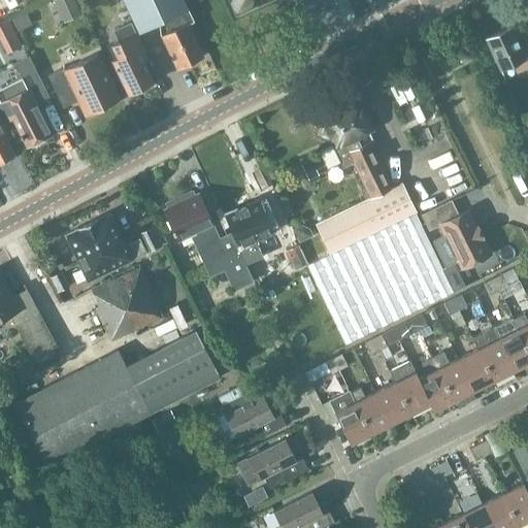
[(161,33),(169,50),(178,69),(203,57),(187,23),(193,20),(183,0),(124,0),(139,31),(160,22),(161,33)]
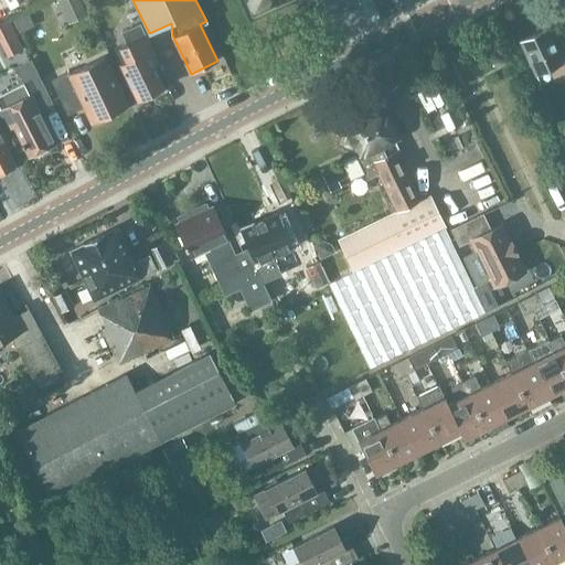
[(245,0),(253,16),(286,0),(245,0)]
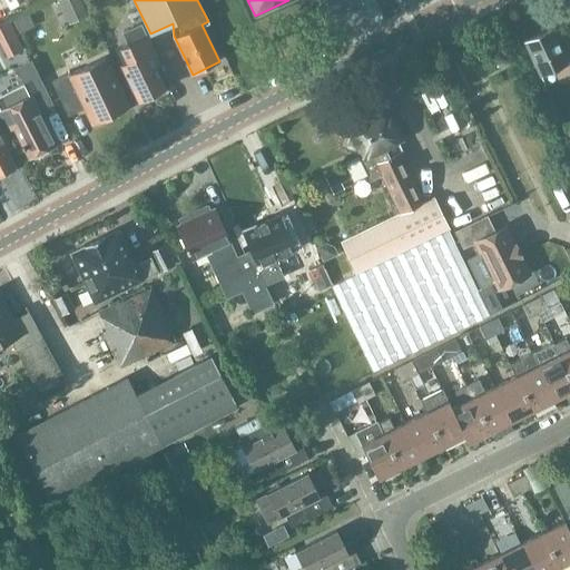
[(25,17),(13,21),(19,35),(30,29),(25,17)]
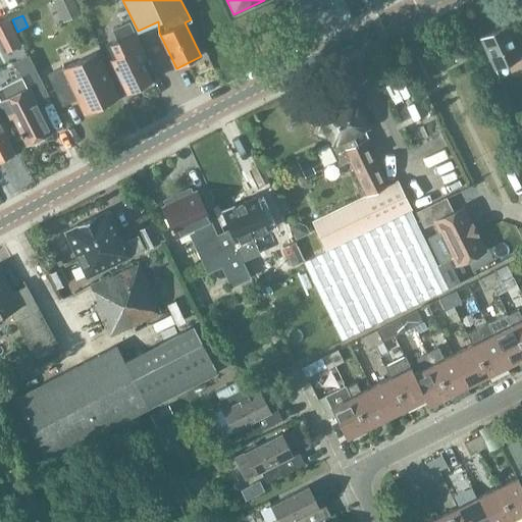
[(112,60),(126,92),(152,81),(137,49),(141,46),(129,22),(113,31),(118,42),(111,45),(117,58),(112,60)]
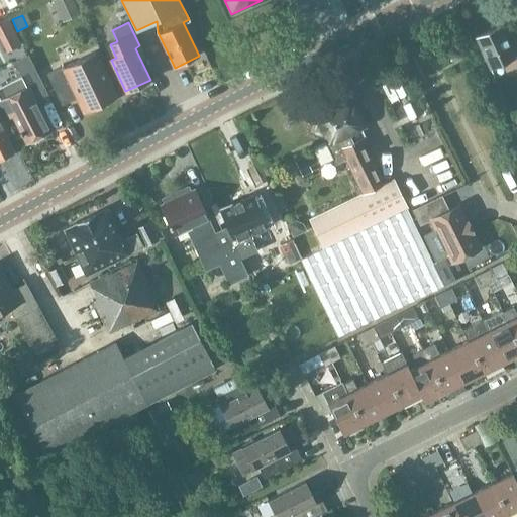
[(500,27),(477,38),(491,70),(503,64),(506,72),(512,70),(514,73),(516,71),(516,56),(514,58),(500,27)]
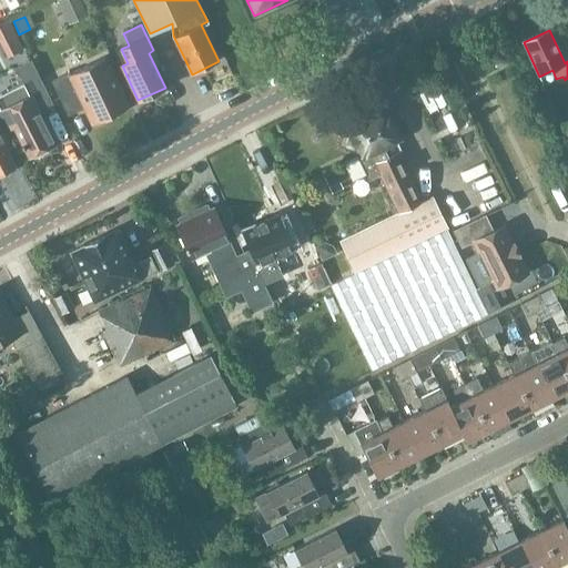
[(495,60),(499,69),(508,66),(504,57),(495,60)]
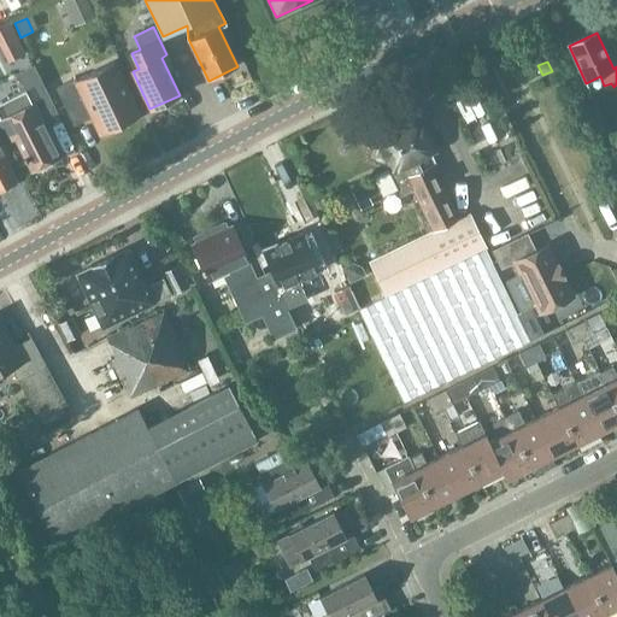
[(75,80),(57,88),(74,124),(92,116),(100,133),(109,129),(109,130),(140,115),(115,63),(76,81),(75,80)]
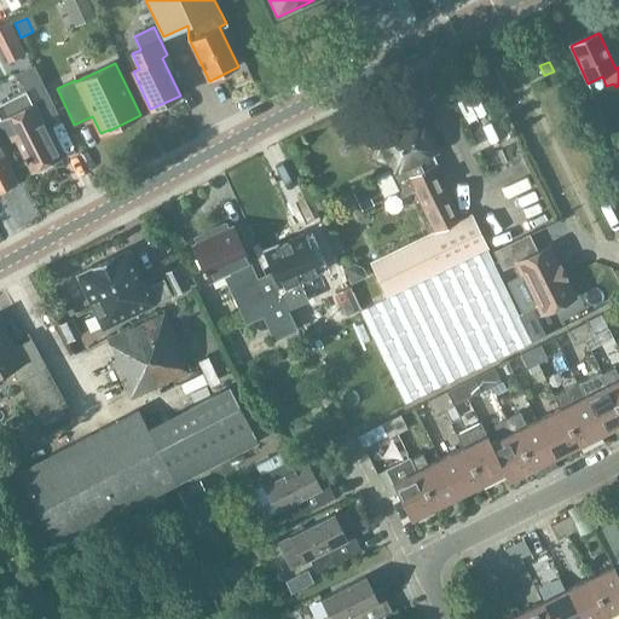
[(17,74),(25,91),(0,103),(0,116),(1,120),(11,139),(16,137),(25,156),(23,157),(25,161),(28,160),(33,169),(35,168),(36,171),(39,172),(40,172),(47,168),(48,167),(48,165),(47,162),(61,156),(42,119),(57,111),(35,65),(17,74)]
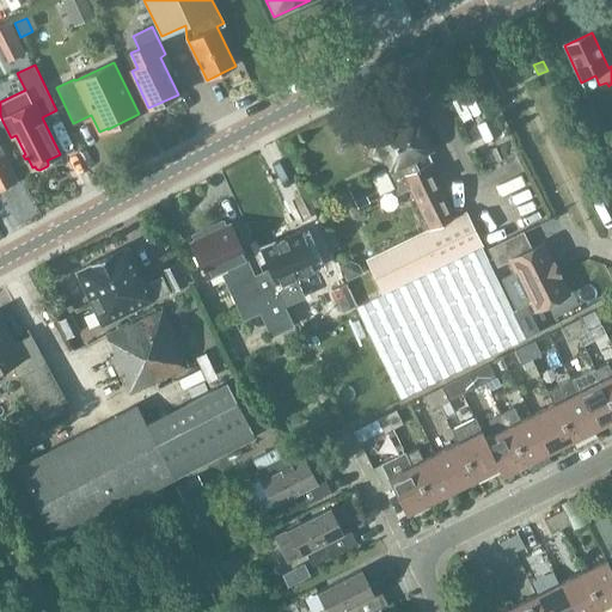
[(371,176),(379,194),(395,187),(398,194),(409,188),(429,230),(367,259),(384,293),(482,246),(466,212),(456,216),(429,164),(433,163),(428,153),(434,151),(416,114),(371,136),(375,147),(373,154),(381,158),(386,167),(371,176)]
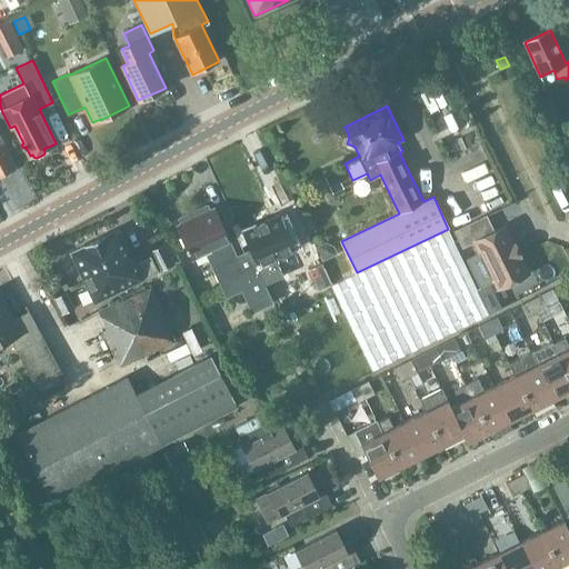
[(0,176),(2,177),(10,172),(11,168),(15,167),(6,149),(10,147),(0,126),(0,176)]
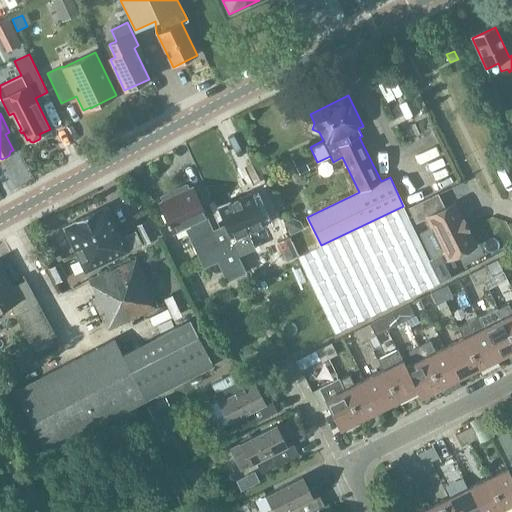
[(308,169),(302,156),(293,160),(300,173),(308,169)]
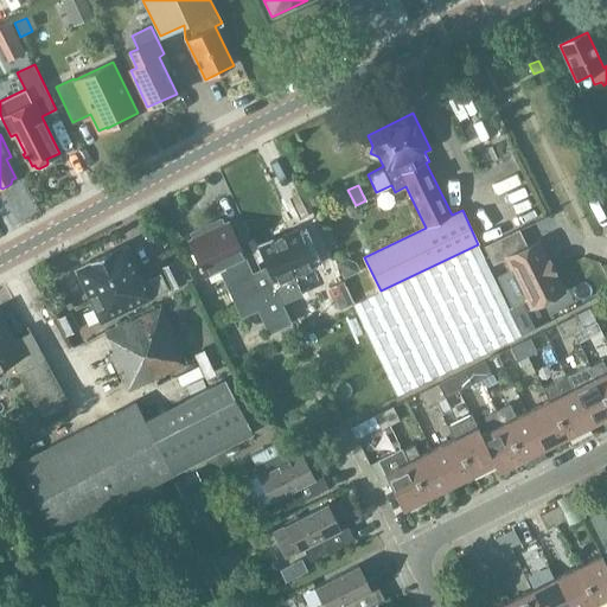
[(264,269),(251,275),(243,259),(244,257),(228,223),(224,225),(222,218),(191,234),(193,240),(190,241),(206,276),(221,269),(243,315),(259,307),(270,331),(291,321),(276,292),(264,269)]
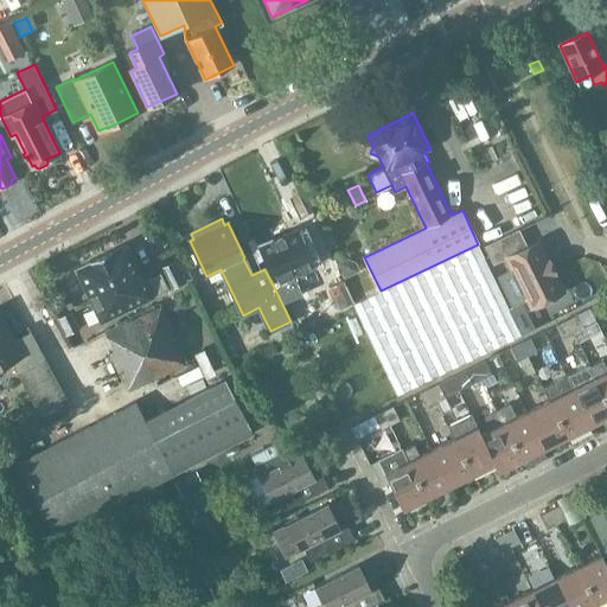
[(276,292),(291,321),(312,312),(301,289),(318,282),(311,267),(313,266),(296,229),(259,246),(268,266),(263,268),(264,269),(276,292)]
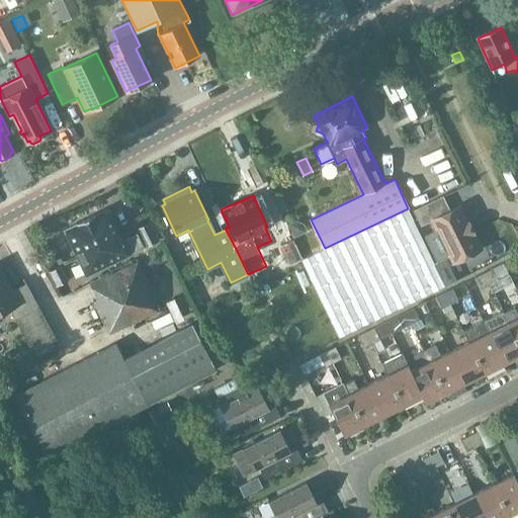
[(442,195),(413,209),(421,226),(432,221),(437,231),(424,237),(437,262),(449,256),(452,262),(480,249),(471,232),(472,232),(471,231),(470,231),(467,224),(468,223),(467,222),(466,223),(458,205),(449,210),(442,195)]
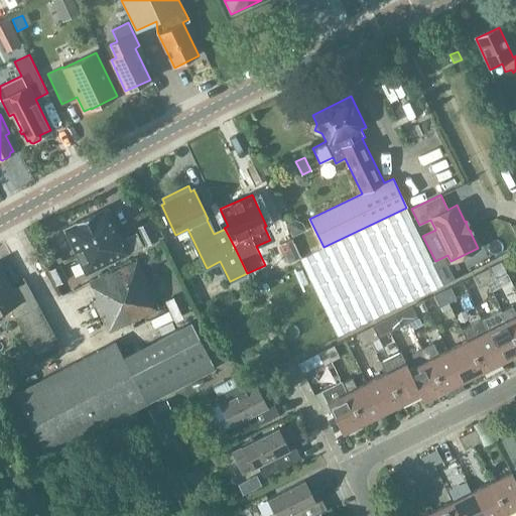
[(109,210),(108,208),(95,215),(94,214),(86,218),(108,264),(129,253),(108,210),(109,210)]
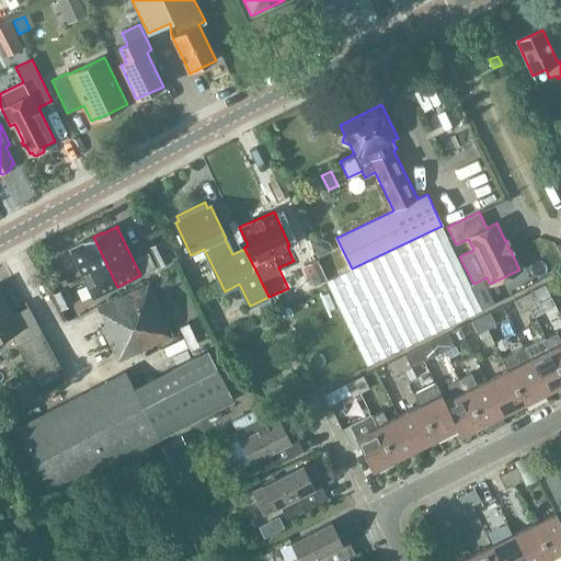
[(441,229),(327,284),(366,365),(480,309),(441,229)]
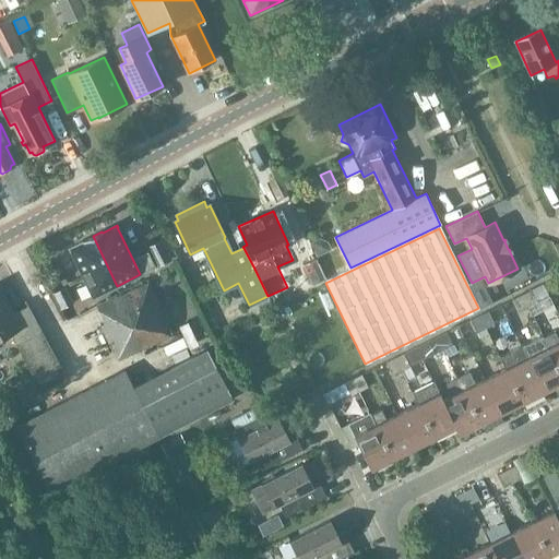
[(70,250),(93,297),(117,286),(93,236),(83,240),(83,241),(69,248),(70,250)]
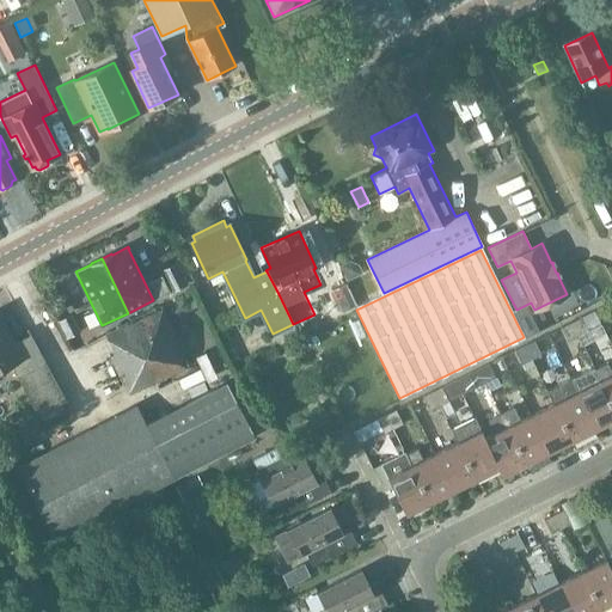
[(349,262),(341,265),(348,281),(363,274),(360,265),(349,262)]
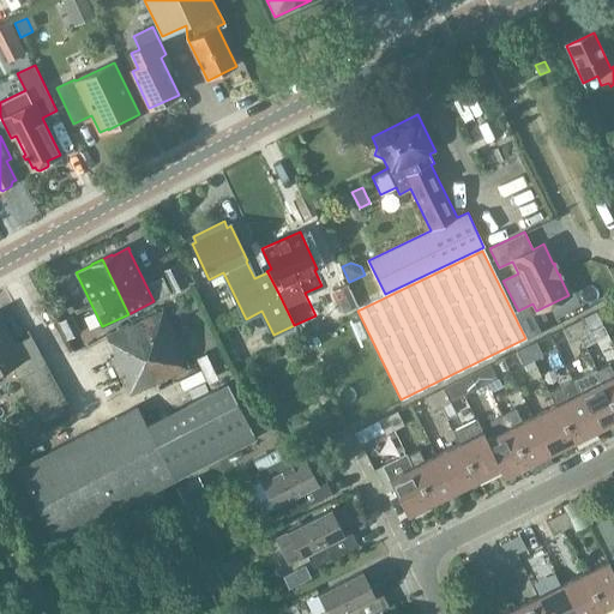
[(348,284),(333,290),(344,313),(359,307),(348,284)]
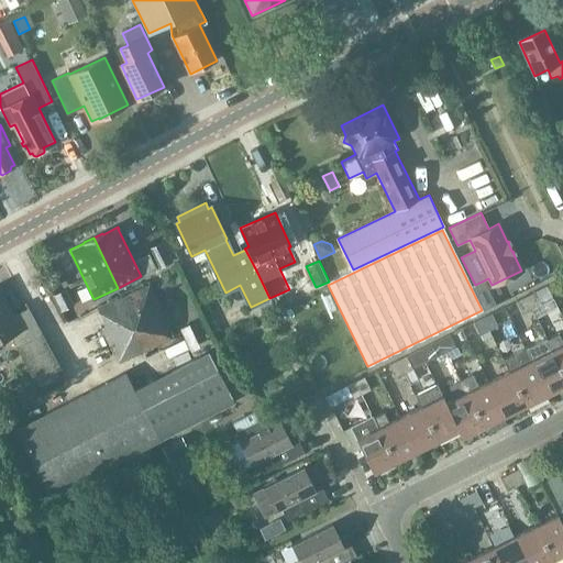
[(133,356),(175,337),(151,285),(98,309),(106,324),(102,327),(119,363),(133,356)]
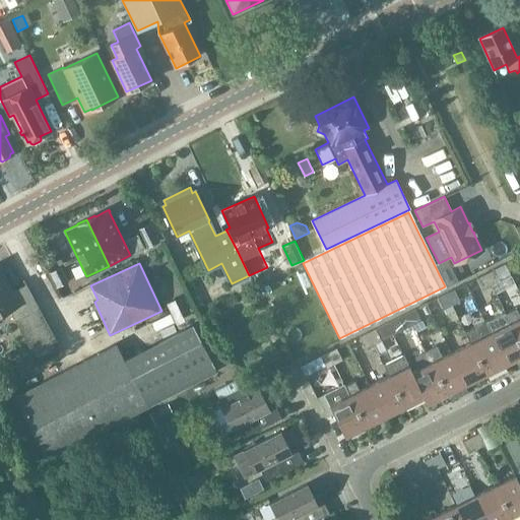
[(505,263),(493,269),(499,281),(511,275),(507,266),(505,263)]
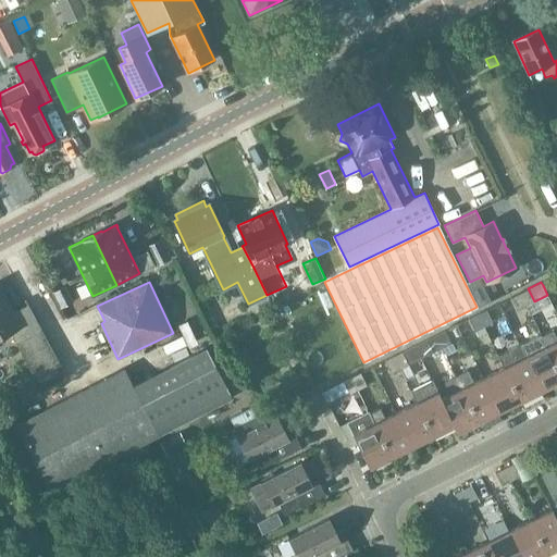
[(519,293),(525,306),(534,301),(528,288),(519,293)]
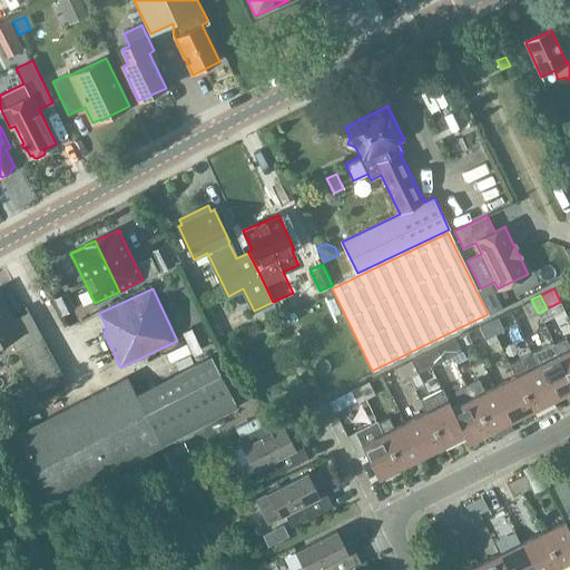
[(64,374),(30,311),(12,321),(0,297),(0,343),(10,338),(36,389),(64,374)]
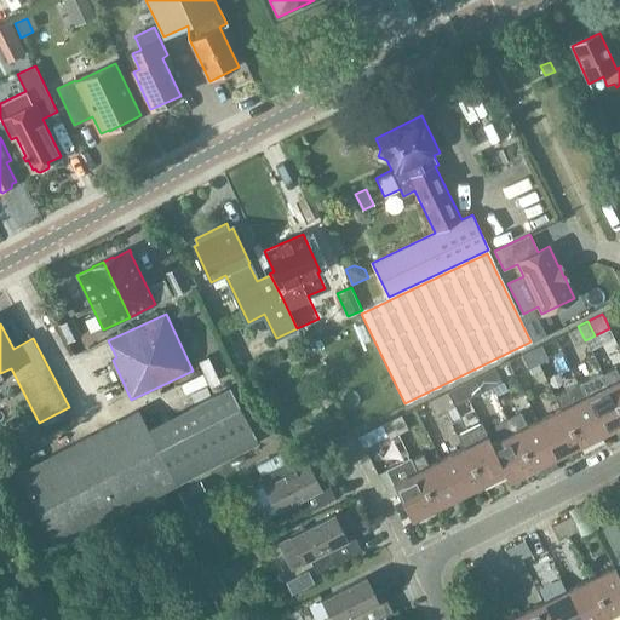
[(585,340),(578,326),(568,332),(575,345),(585,340)]
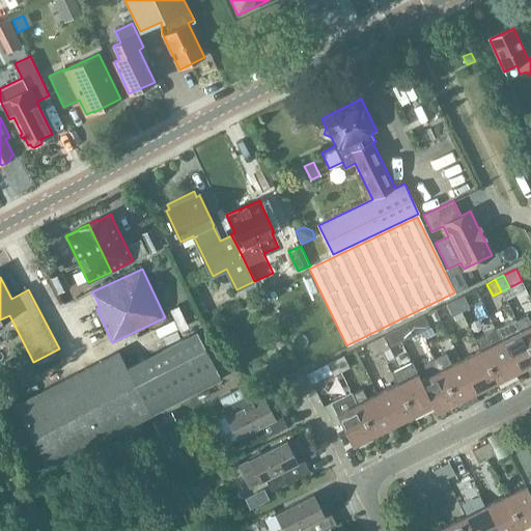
[(455,300),(460,311),(469,307),(464,296),(455,300)]
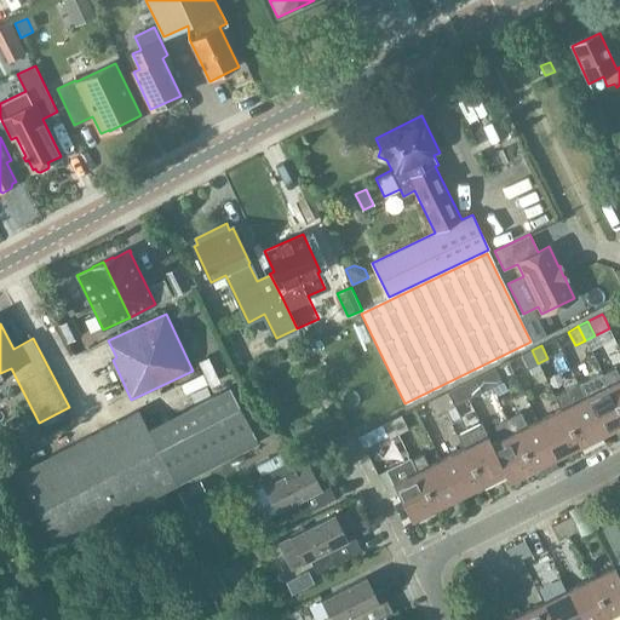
[(538,363),(532,350),(521,355),(528,368),(538,363)]
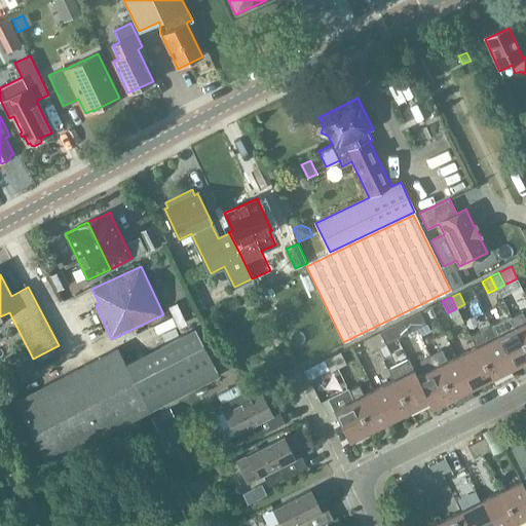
[(456,308),(448,312),(451,318),(459,314),(456,308)]
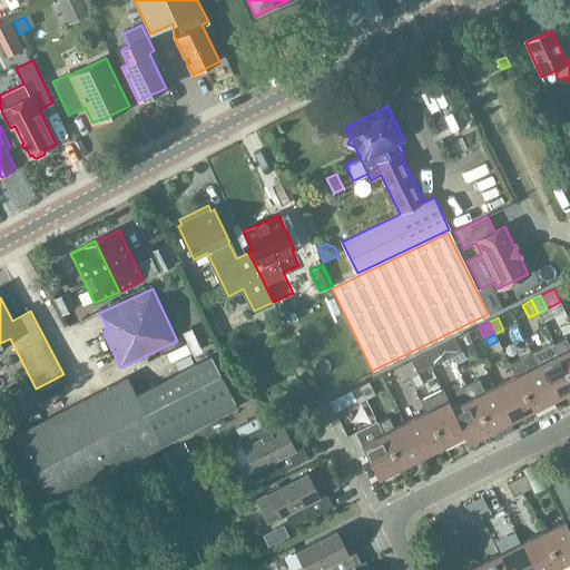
[(445,343),(452,356),(461,352),(454,338),(445,343)]
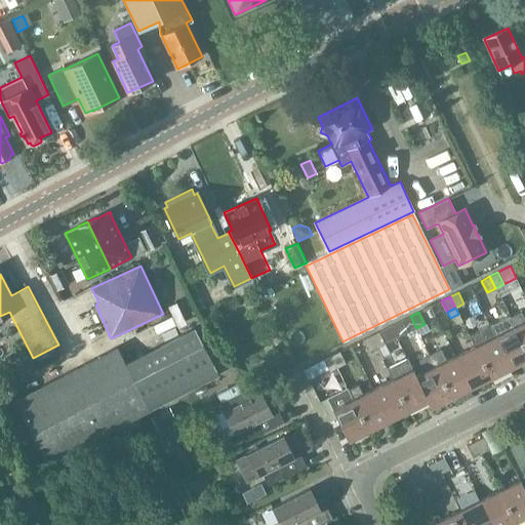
[(524,319),(521,312),(510,317),(524,347),(524,319)]
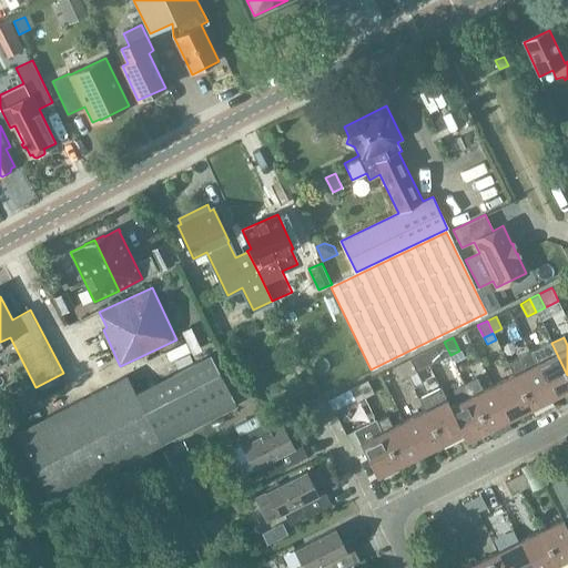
[(450,355),(444,342),(435,346),(442,359),(450,355)]
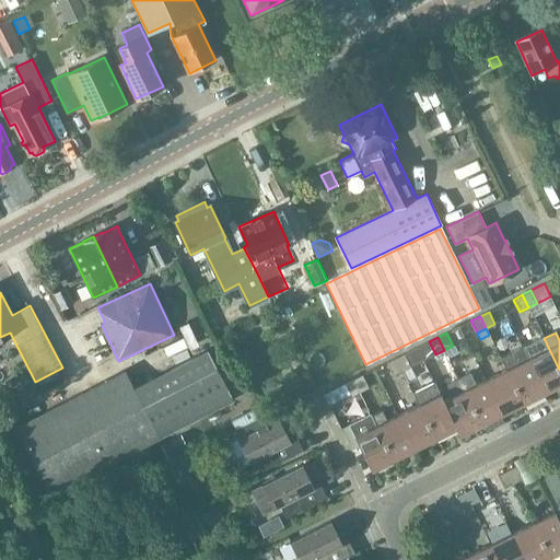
[(559,384),(559,370),(544,338),(543,337),(522,347),(527,359),(544,392),(559,384)]
